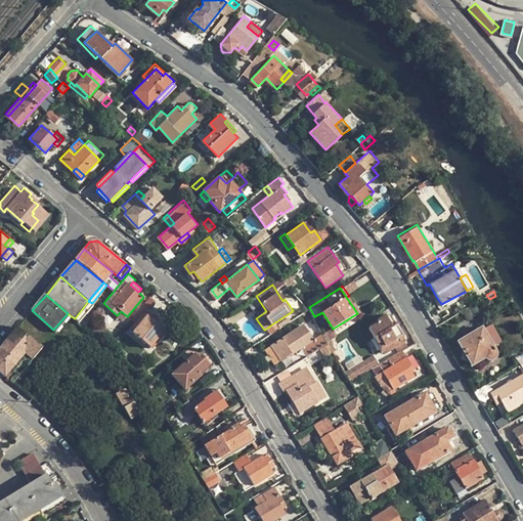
[(134,322),(128,330),(146,343),(160,327),(158,324),(153,320),(156,317),(147,310),(156,301),(149,297),(136,313),(139,316),(134,322)]
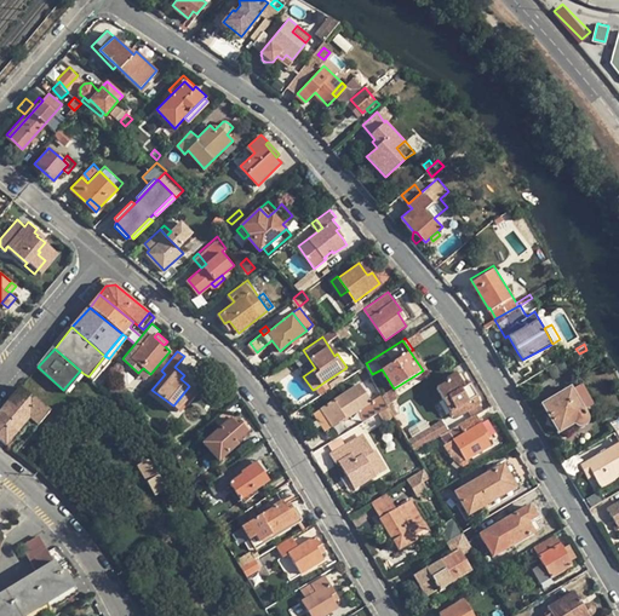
[(110,360),(104,356),(89,376),(93,381),(110,360)]
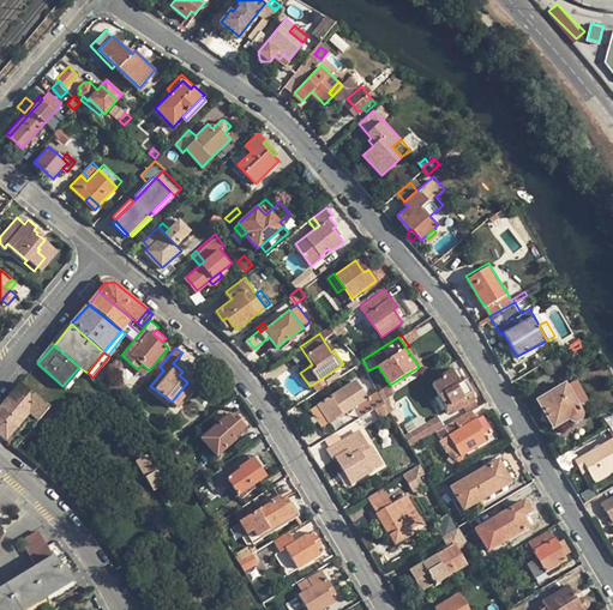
[(144,375),(149,370),(142,364),(137,369),(144,375)]
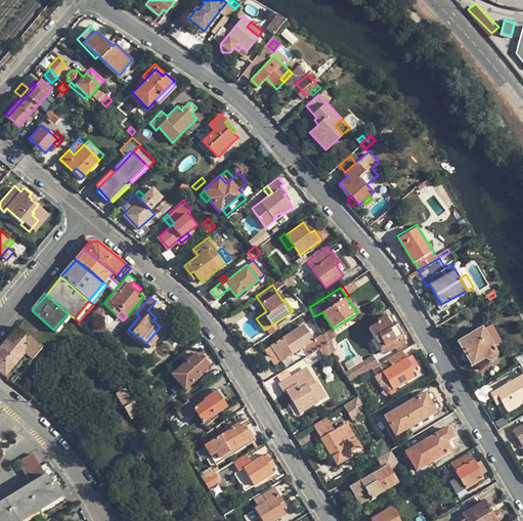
[(379,321),(368,327),(385,353),(406,340),(389,312),(377,319),(379,321)]
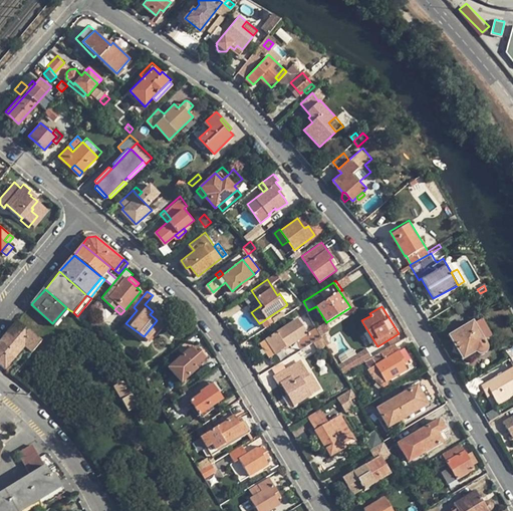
[(68,309),(66,307),(52,323),(55,325),(68,309)]
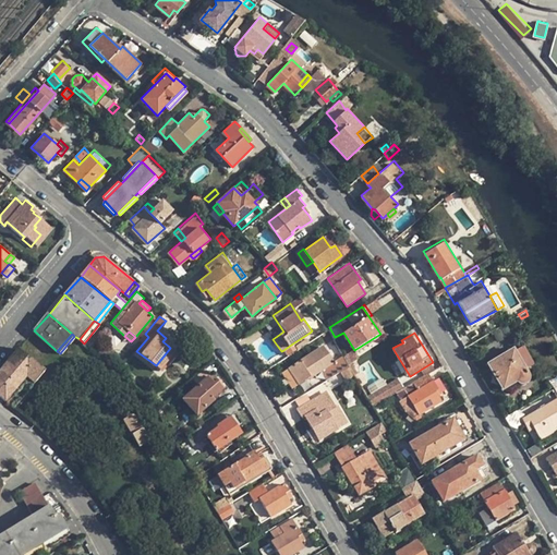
[(148,337),(145,334),(140,340),(143,344),(148,337)]
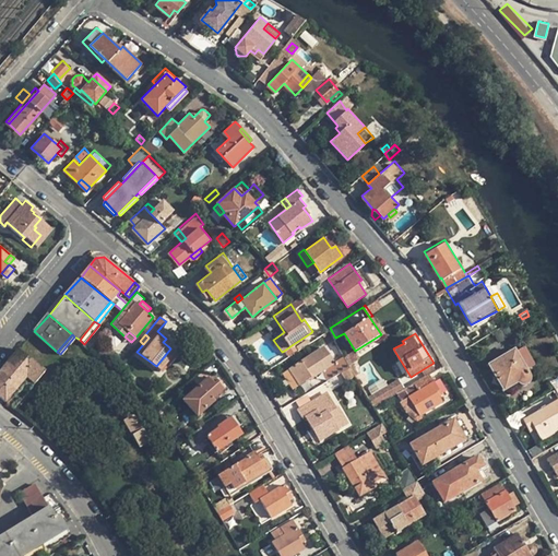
[(297,350),(308,342),(306,339),(294,346),(297,350)]
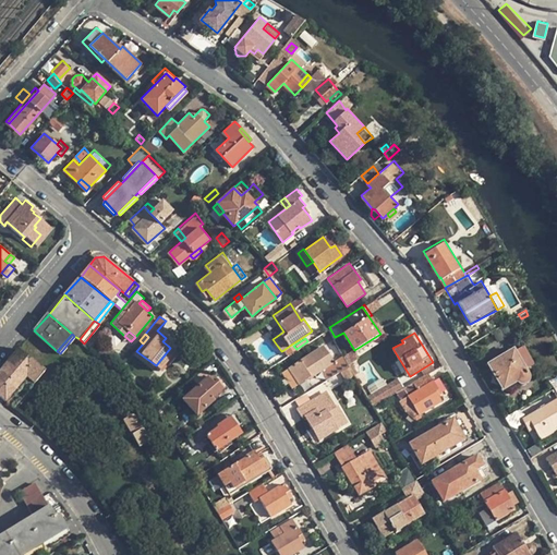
[(323,344),(289,366),(299,383),(311,376),(309,372),(312,369),(315,373),(321,370),(326,379),(341,370),(350,365),(347,361),(344,357),(335,362),(323,344)]
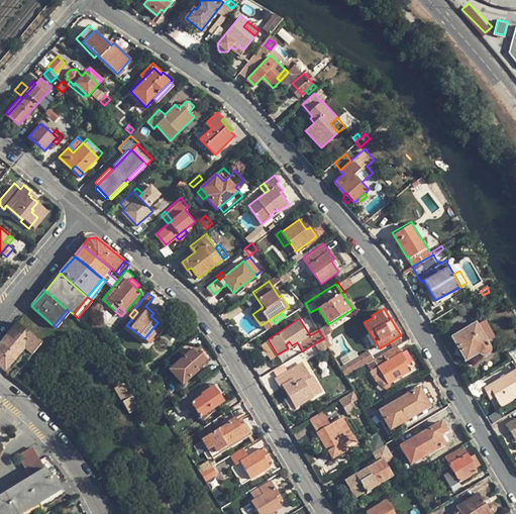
[(270,319),(263,324),(266,329),(274,324),(270,319)]
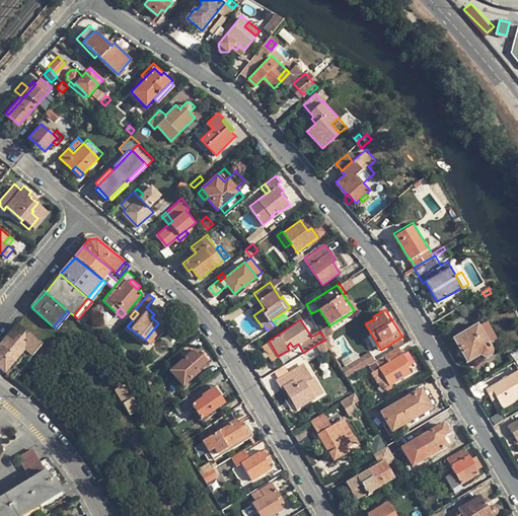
[(485,320),(479,324),(485,334),(491,330),(485,320)]
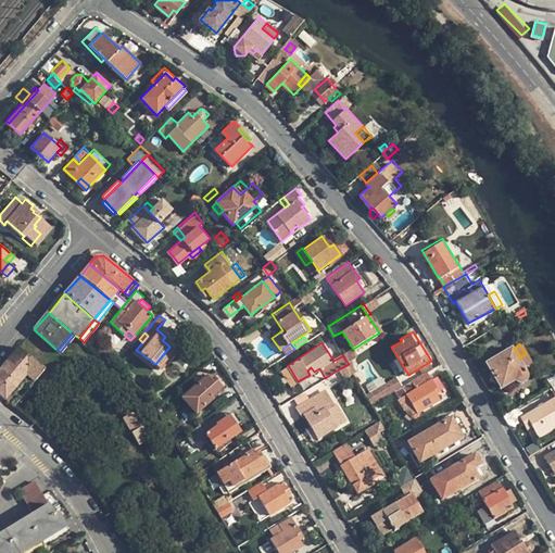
[(512,344),(487,359),(502,386),(513,379),(512,376),(516,374),(517,376),(527,371),(519,357),(514,348),(512,344)]
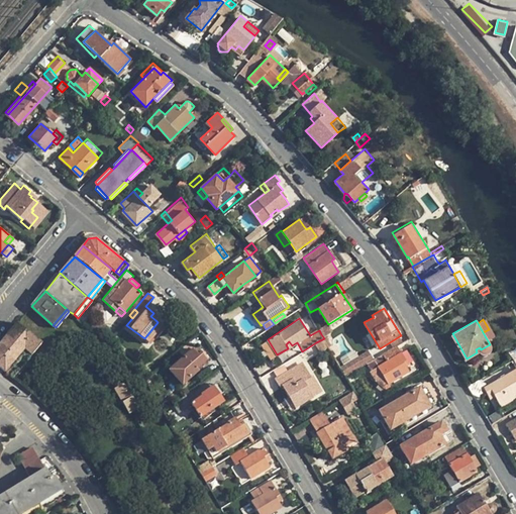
[(41,342),(17,322),(0,342),(0,365),(1,366),(4,369),(18,351),(21,347),(24,349),(30,355),(41,342)]
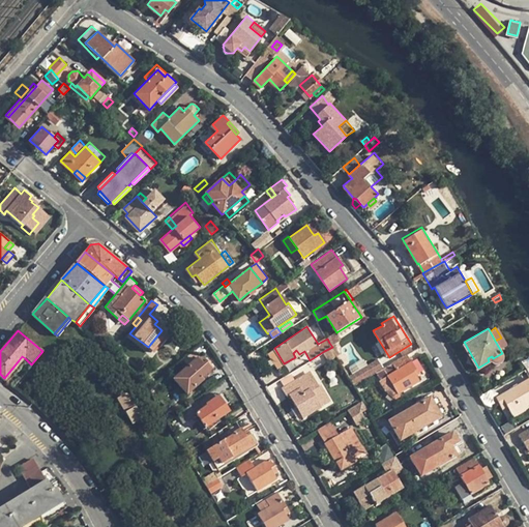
[(148,347),(152,351),(166,333),(162,330),(148,347)]
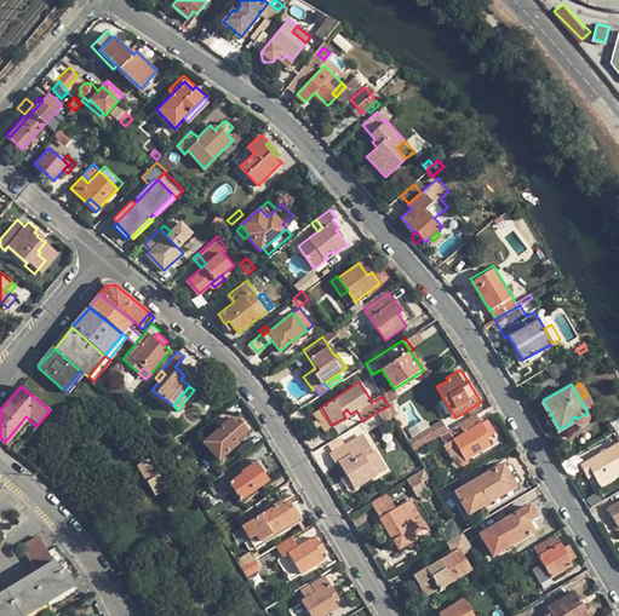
[(389,406),(379,410),(385,420),(395,415),(394,413),(390,408),(389,406)]
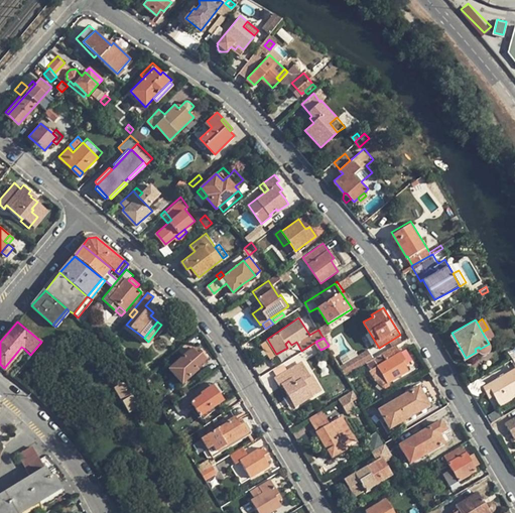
[(276,354),(267,339),(262,343),(271,357),(276,354)]
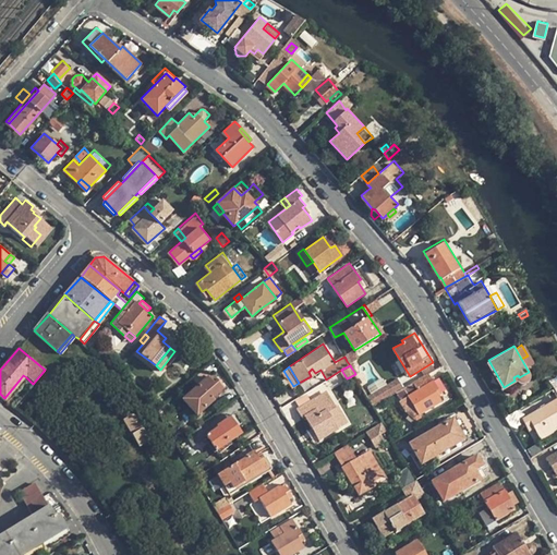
[(205,373),(202,371),(194,377),(196,379),(205,373)]
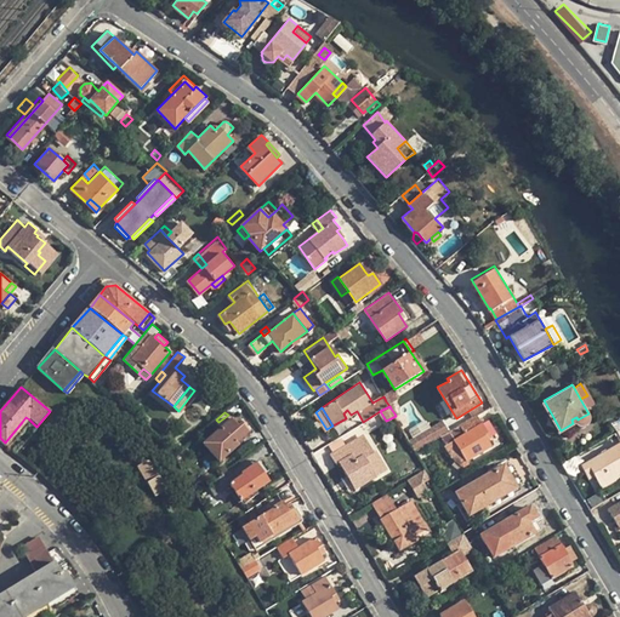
[(443,416),(409,438),(410,439),(415,447),(449,427),(443,416)]
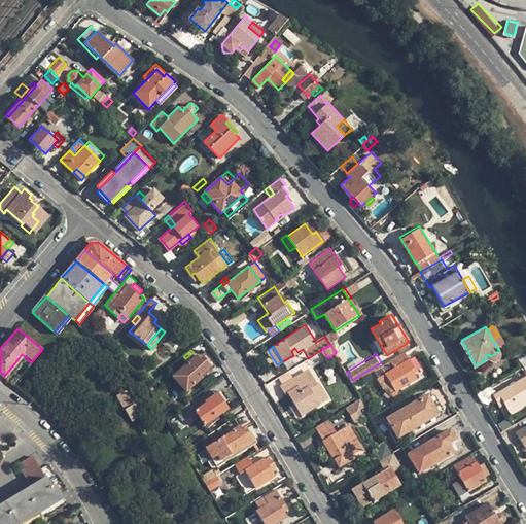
[(385,374),(382,376),(392,393),(416,379),(414,374),(411,369),(414,368),(406,353),(391,360),(393,367),(384,372),(385,374)]
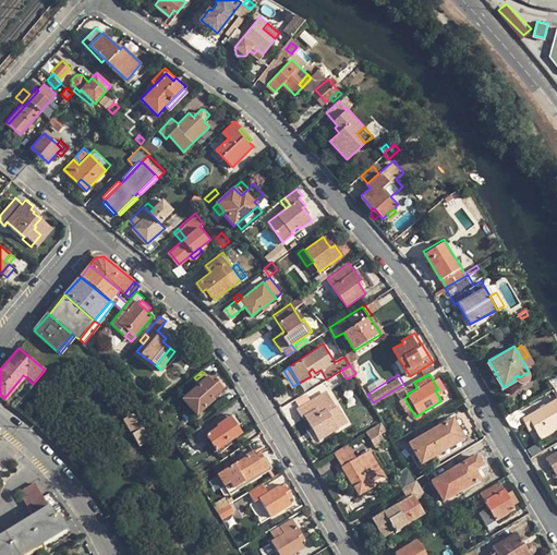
[(207,376),(184,397),(197,414),(215,399),(213,397),(223,387),(216,379),(214,382),(209,378),(207,376)]
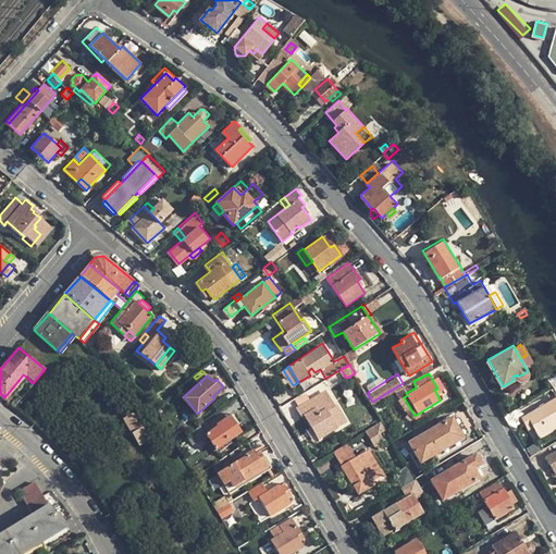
[(20,379),(4,397),(8,399),(23,381),(20,379)]
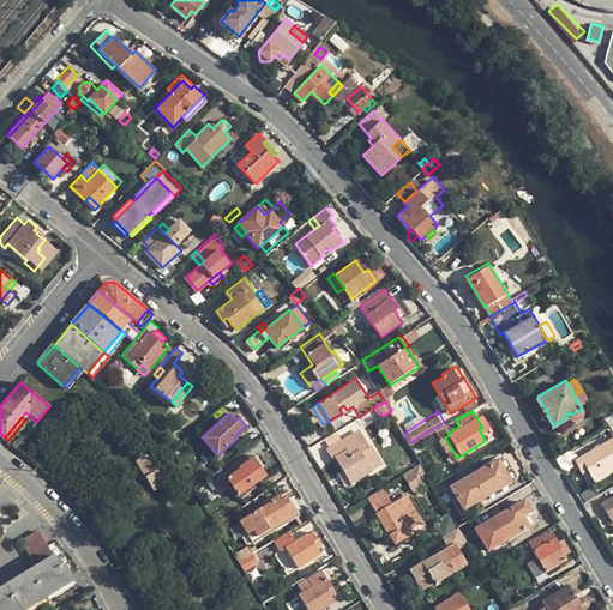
[(612,438),(581,456),(588,467),(593,477),(610,467),(612,466),(612,423),(611,424),(612,427),(612,438)]
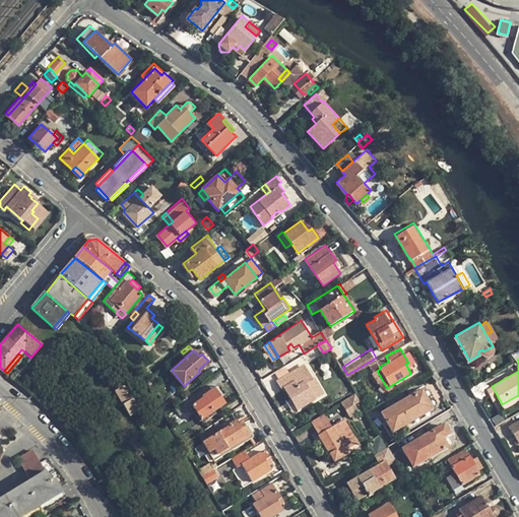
[(210,363),(208,361),(198,370),(200,372),(210,363)]
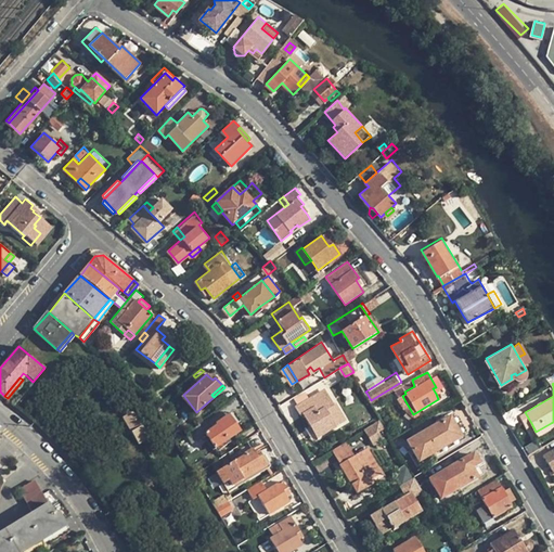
[(395,392),(399,398),(402,396),(406,394),(404,392),(401,387),(395,392)]
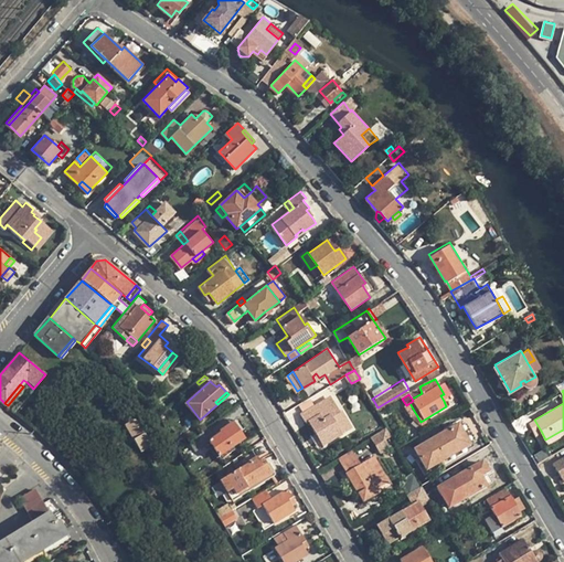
[(322,399),(301,412),(307,422),(310,420),(317,432),(320,431),(323,436),(320,438),(323,444),(343,432),(333,414),(341,410),(332,395),(323,401),(322,399)]
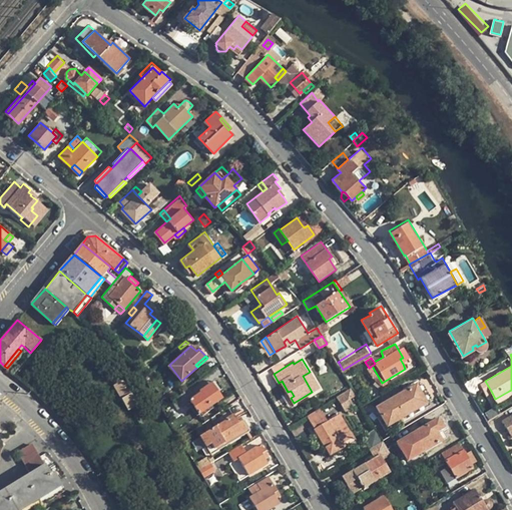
[(303,376),(312,392),(321,387),(312,371),(310,372),(303,376)]
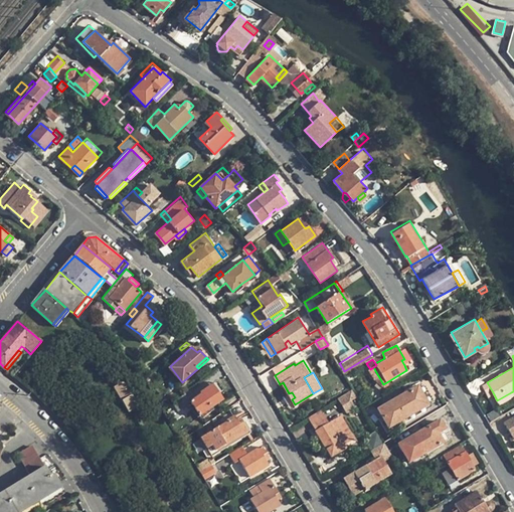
[(83,378),(78,380),(81,386),(87,383),(83,378)]
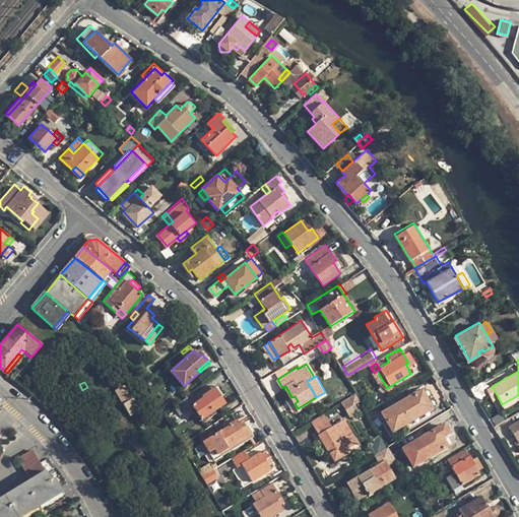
[(125,384),(116,390),(123,402),(131,395),(125,384)]
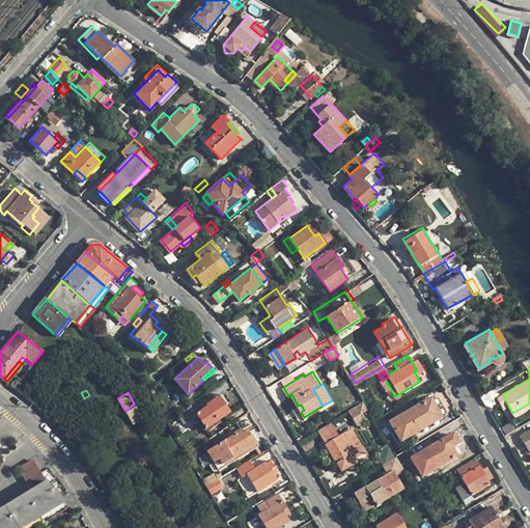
[(223,392),(219,396),(225,406),(230,403),(223,392)]
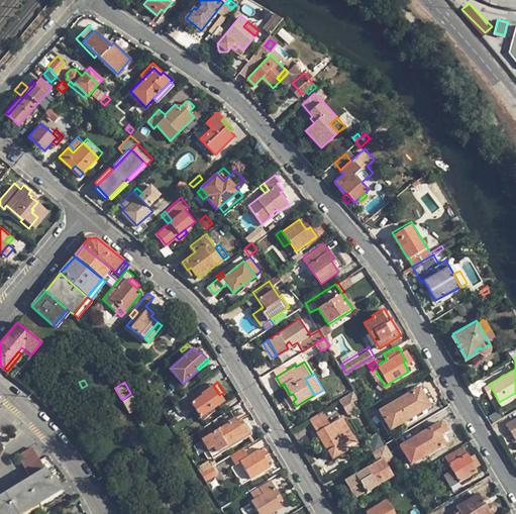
[(495,394),(489,384),(484,387),(490,397),(495,394)]
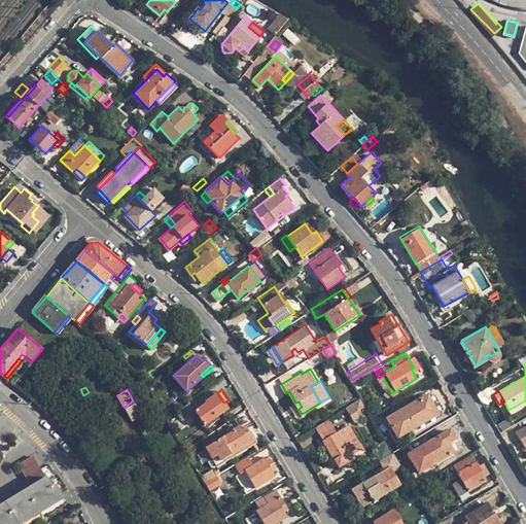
[(206,403),(195,410),(205,425),(228,409),(223,403),(217,393),(205,400),(206,403)]
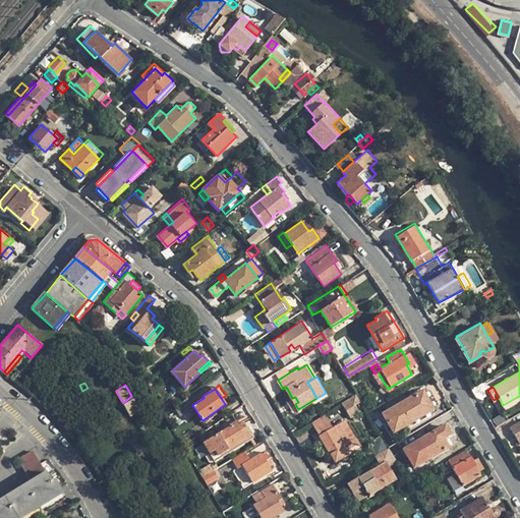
[(423,390),(383,412),(394,432),(435,409),(423,390)]
